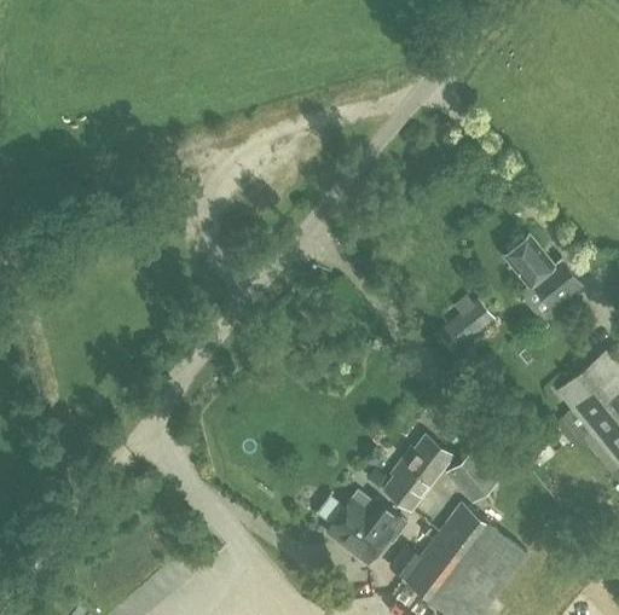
[(554,265),(530,235),(504,255),(528,286),(519,295),(541,321),(585,286),(562,257),(554,265)]
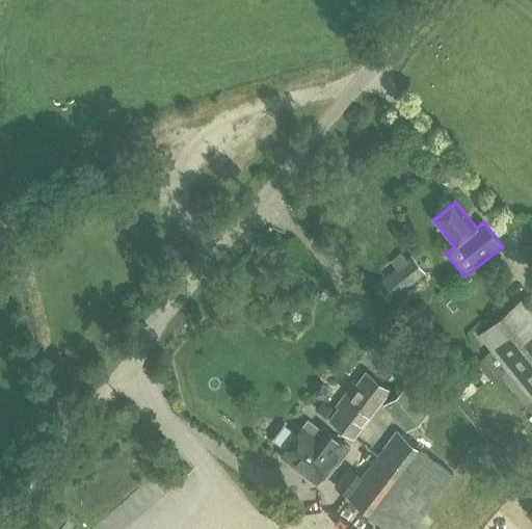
[(390,306),(421,281),(426,275),(411,258),(376,287),(390,306)]
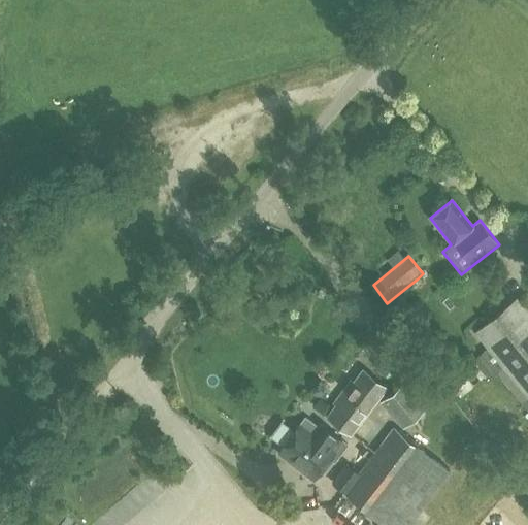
[(527,313),(517,299),(473,334),(487,351),(473,361),(489,382),(503,370),(527,400),(527,313)]
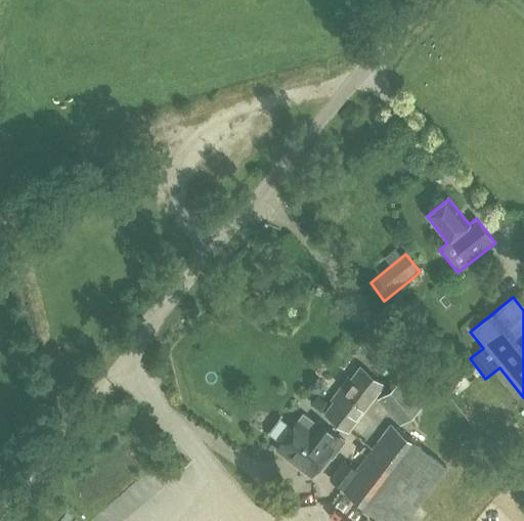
[(412,315),(403,322),(410,332),(420,324),(412,315)]
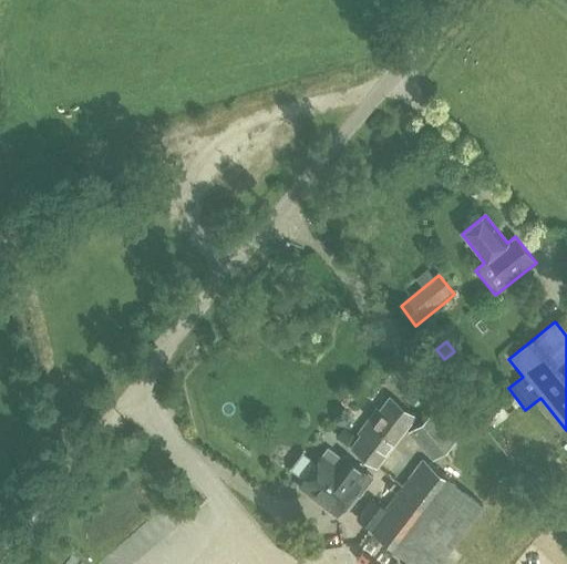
[(377,469),(415,419),(391,400),(352,450),(377,469)]
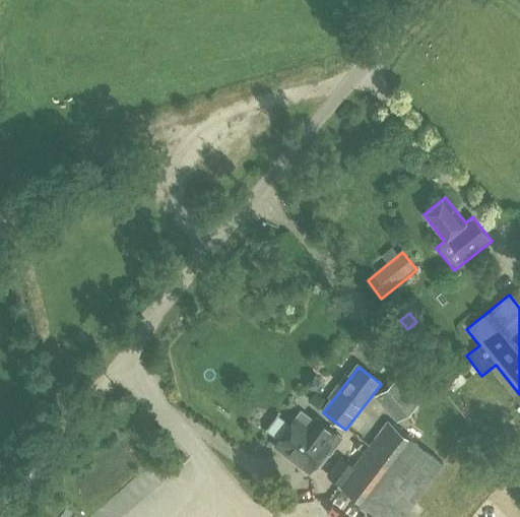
[(397,425),(421,403),(399,377),(375,398),(397,425)]
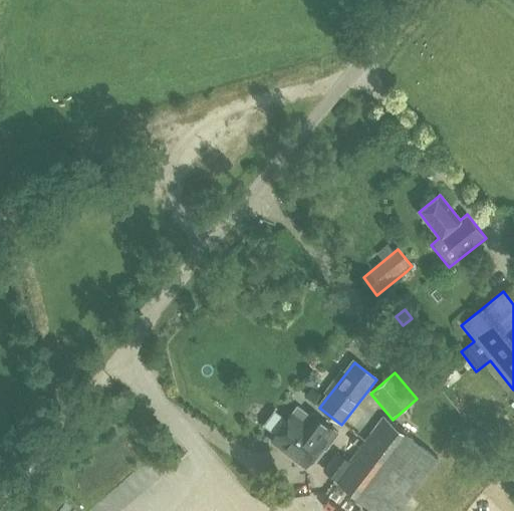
[(311,419),(298,408),(271,444),(305,470),(321,449),(325,452),(338,434),(314,416),(311,419)]
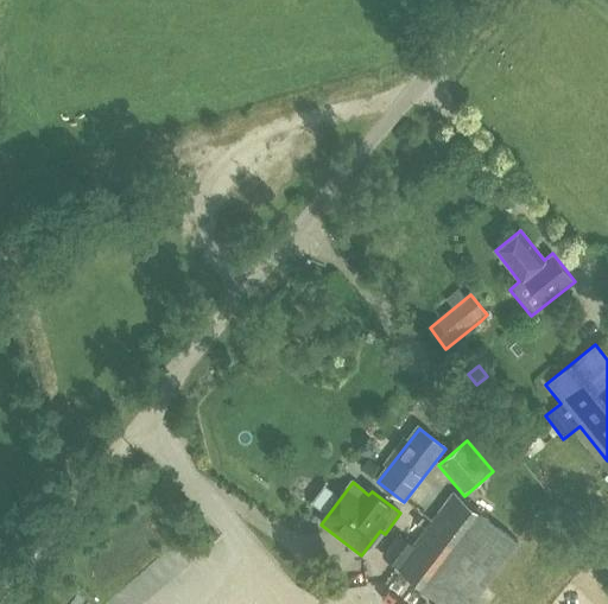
[(473,603),(519,542),(454,494),(396,568),(441,603),(473,603)]
